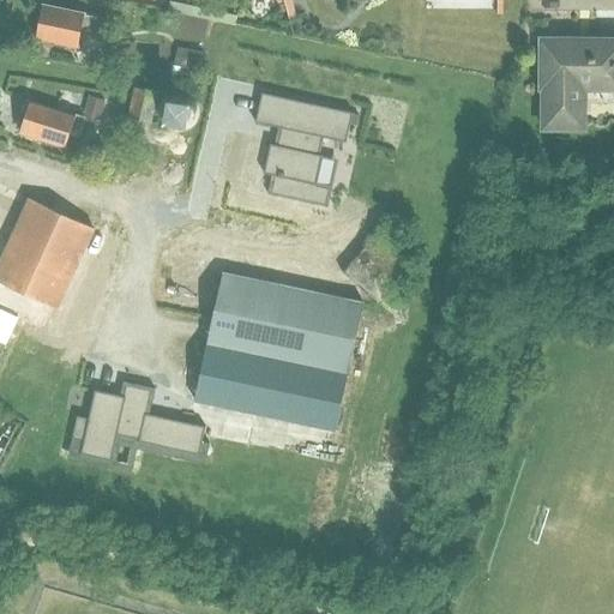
[(107,31),(109,18),(43,5),(36,37),(77,46),(80,26),(107,31)]
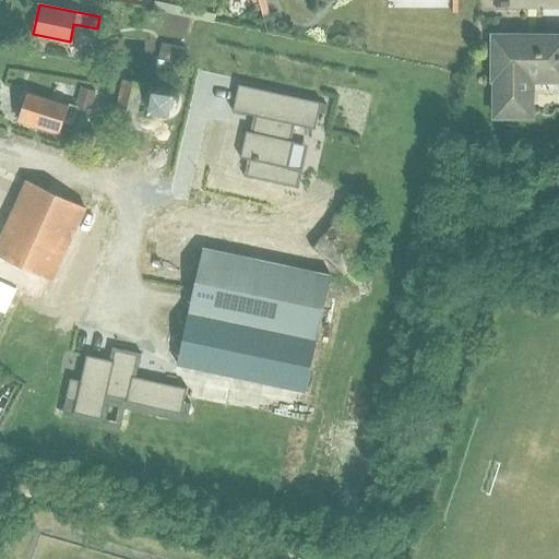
[(558,90),(558,35),(542,35),(542,33),(536,33),(536,35),(491,35),(491,81),(494,81),(494,116),(532,116),(532,90),(558,90)]
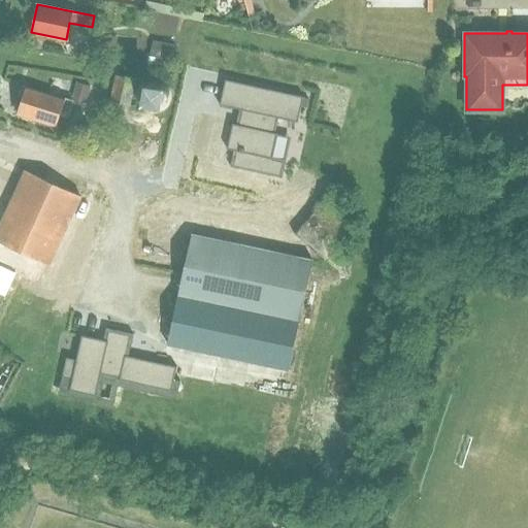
[(153,40),(150,56),(170,60),(173,44),(153,40)]
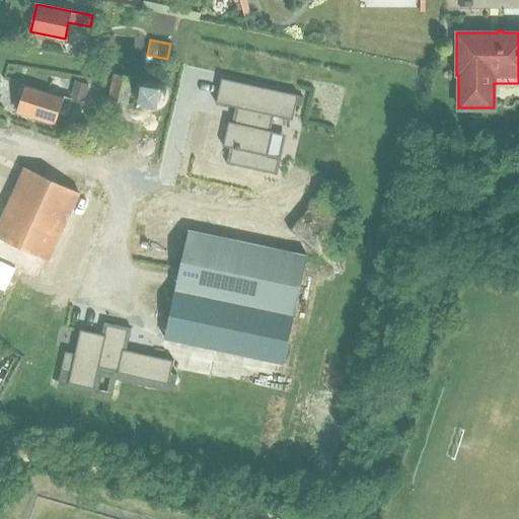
[(126,105),(132,78),(113,74),(106,101),(126,105)]
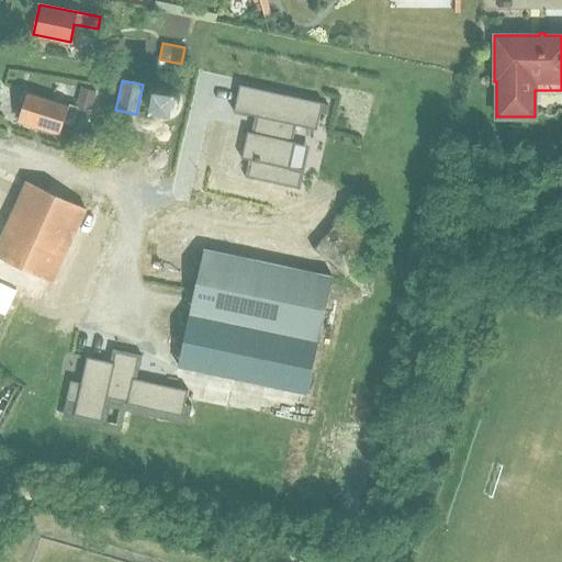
[(146,92),(144,99),(144,104),(145,110),(149,115),(155,119),(160,121),(167,120),(173,116),(175,116),(179,111),(181,103),(181,97),(178,90),(173,86),(167,82),(160,82),(155,83),(149,88),(146,92)]
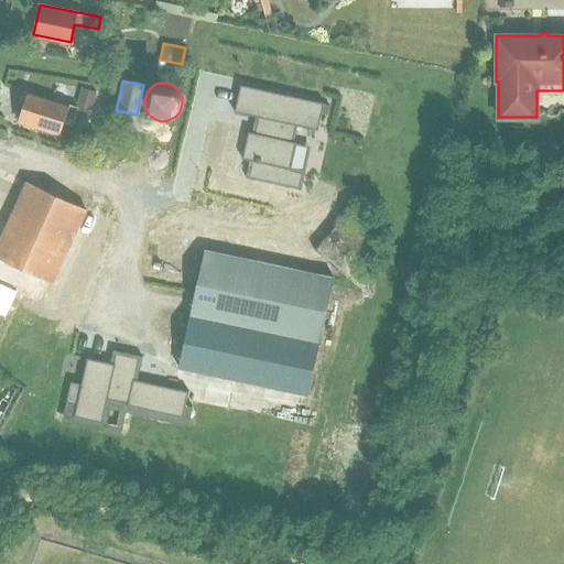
[(240,85),(234,112),(258,118),(253,133),(248,132),(241,160),(251,162),(248,176),(246,176),(245,179),(301,191),(301,188),(301,187),(304,171),(290,167),(296,142),(293,142),(296,127),(317,131),(324,104),(240,85)]
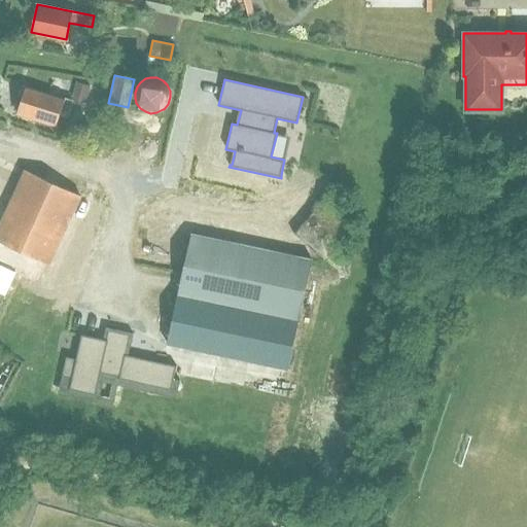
[(84,103),(90,85),(77,81),(71,99),(84,103)]
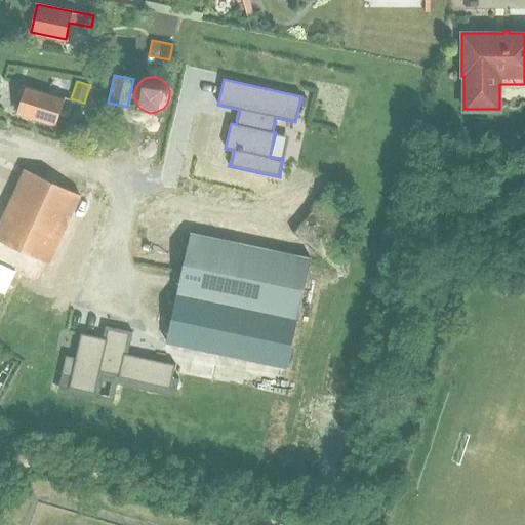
[(71,102),(70,101),(25,86),(23,93),(18,94),(15,104),(18,107),(16,113),(54,125),(58,113),(67,116),(71,102)]
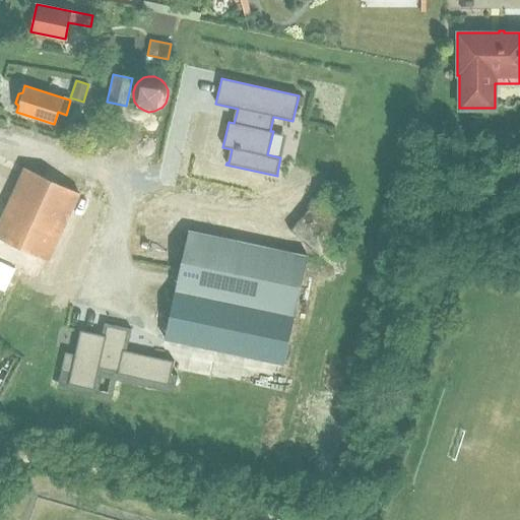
[(0,262),(40,280),(66,219),(78,193),(23,168),(0,217),(0,262)]
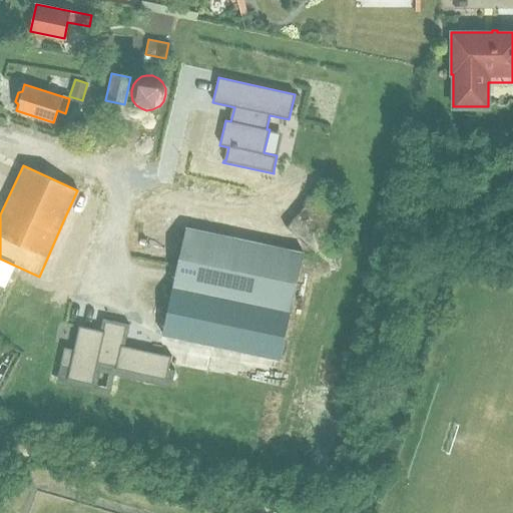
[(186,227),(163,335),(281,360),(303,252),(186,227)]
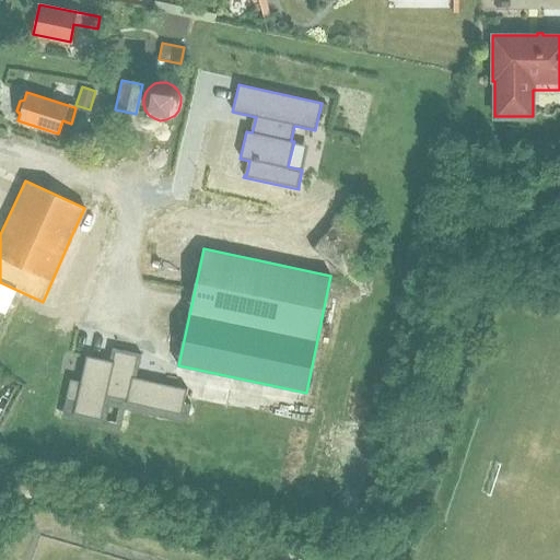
[(70,380),(66,398),(76,400),(73,415),(101,420),(106,396),(126,400),(126,403),(148,407),(182,415),(184,405),(190,406),(190,405),(184,403),(187,389),(132,377),(138,356),(140,357),(141,354),(112,348),(112,350),(114,350),(112,361),(85,356),(80,382),(70,380)]
